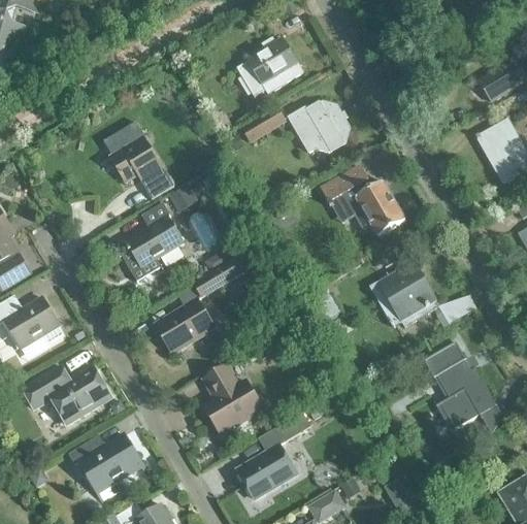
[(0,44),(29,28),(9,23),(13,6),(9,0),(0,0),(0,44)]
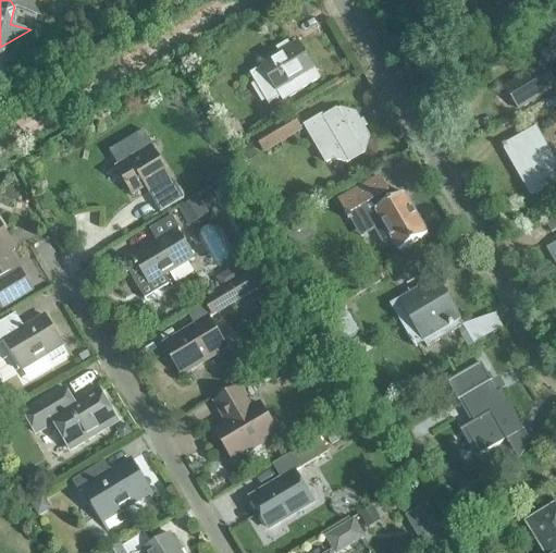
[(249,72),(268,102),(279,95),(275,90),(313,68),(297,40),(259,63),(260,65),(249,72)]
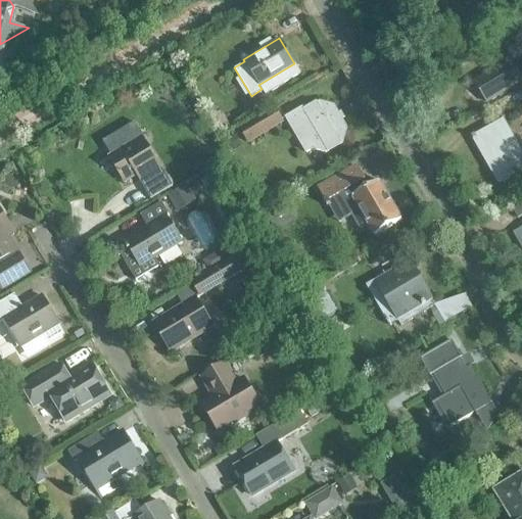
[(322,127),(339,116),(332,104),(318,100),(304,108),(301,104),(284,114),(296,136),(320,123),(322,127)]
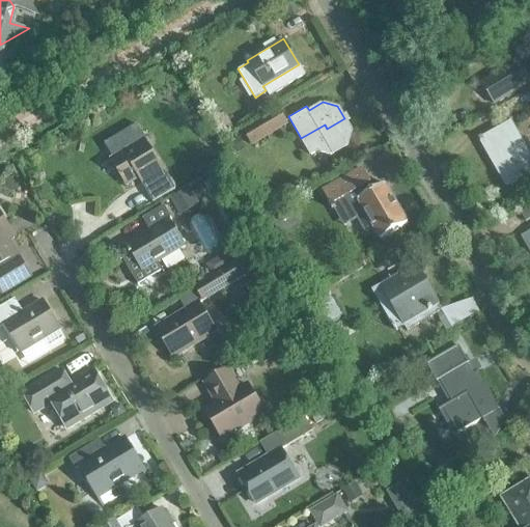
[(242,127),(251,143),(288,121),(279,105),(242,127)]
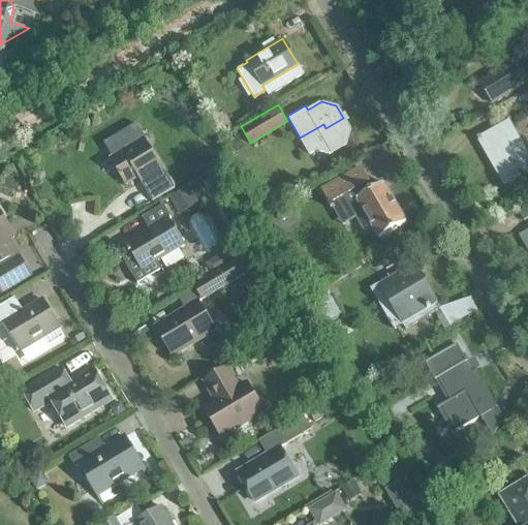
[(323,124),(300,137),(308,153),(316,148),(328,152),(345,142),(348,127),(343,118),(325,128),(323,124)]
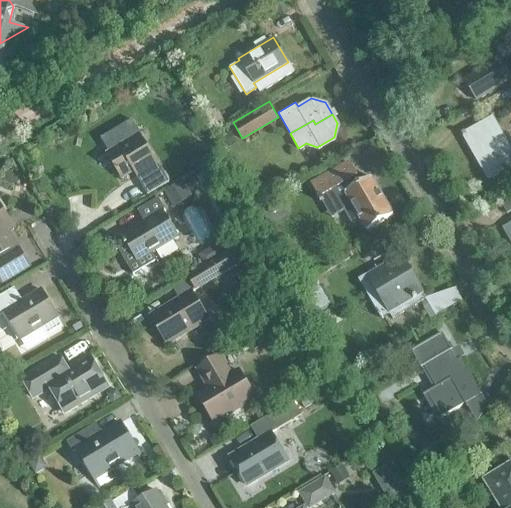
[(506,172),(510,169),(510,149),(491,114),(461,131),(475,156),(478,154),(491,176),(505,168),(506,172)]
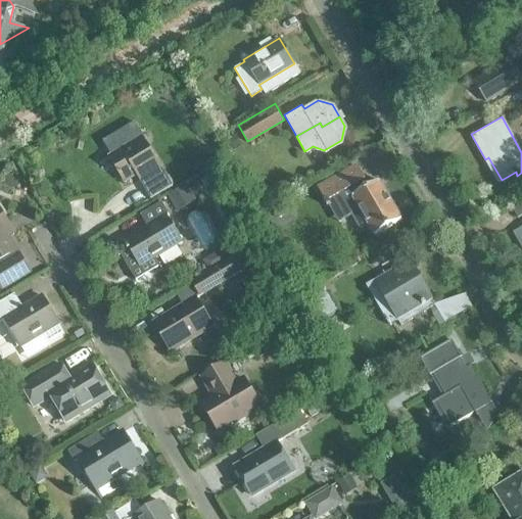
[(135,172),(138,178),(159,164),(142,135),(108,155),(122,179),(135,172)]
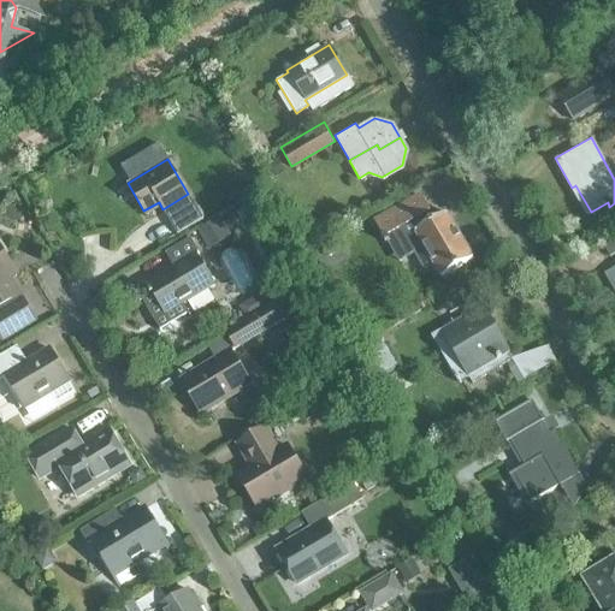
[(419,193),(390,209),(374,218),(384,233),(400,224),(423,265),(432,260),(441,274),(472,256),(445,211),(430,219),(425,211),(429,209),(419,193)]
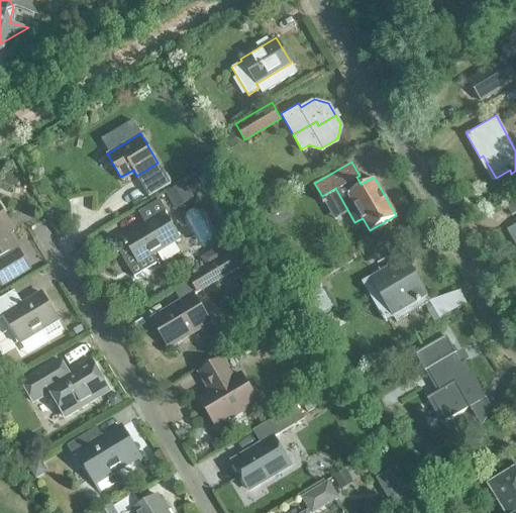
[(160,262),(153,252),(179,237),(164,211),(166,210),(159,198),(137,210),(144,222),(122,236),(125,241),(123,242),(124,244),(116,249),(116,250),(118,249),(133,275),(157,261),(159,263),(160,262)]
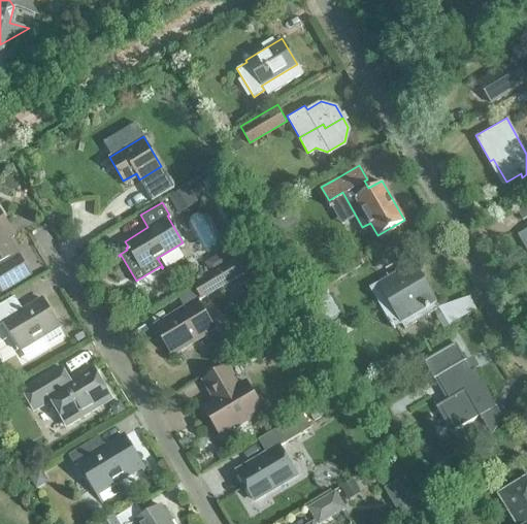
[(0,288),(1,290),(29,273),(0,224),(5,221),(0,211),(0,288)]
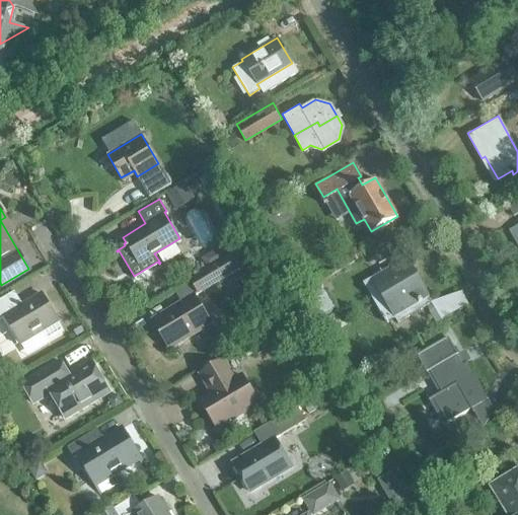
[(517,221),(509,227),(517,243),(517,221)]
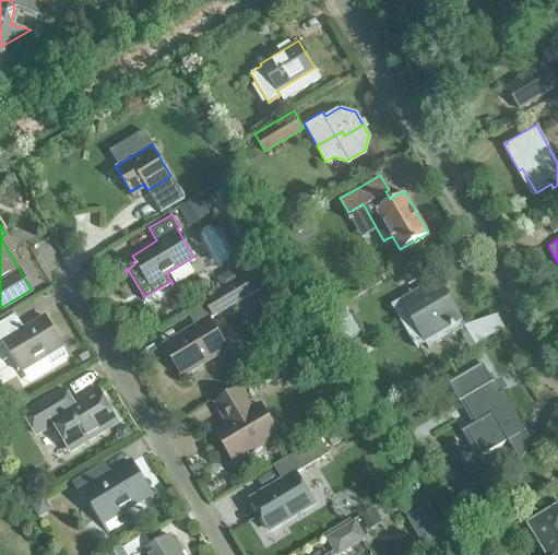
[(163,343),(181,374),(226,346),(208,317),(257,287),(249,273),(187,311),(194,323),(163,343)]
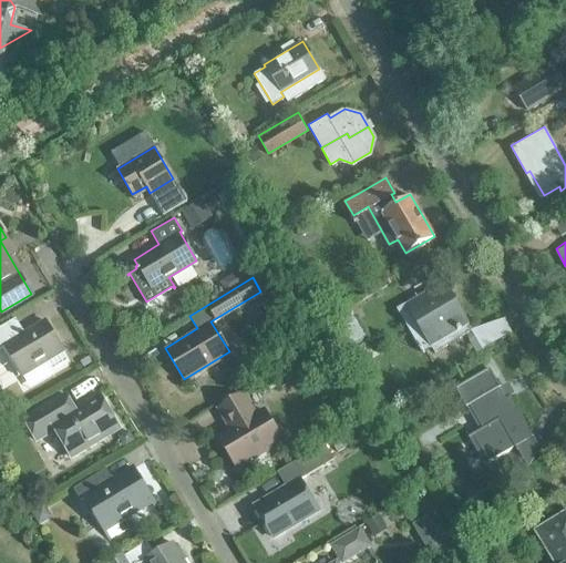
[(472,327),(471,328),(462,314),(448,290),(432,286),(397,306),(422,349),(431,345),(434,350),(465,331),(469,337),(467,338),(475,351),(483,348),(482,347),(512,330),(504,316),(472,327)]
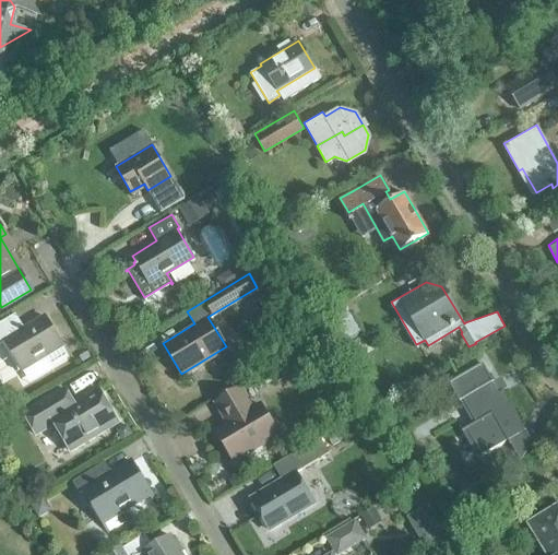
[(343,331),(346,338),(363,328),(349,306),(354,304),(351,297),(329,310),(336,322),(331,326),(336,335),(343,331)]
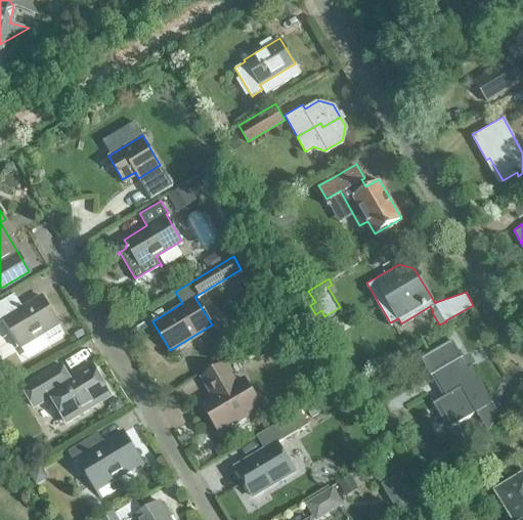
[(45,339),(61,330),(41,294),(15,309),(7,296),(0,299),(0,319),(3,317),(19,346),(41,333),(45,339)]
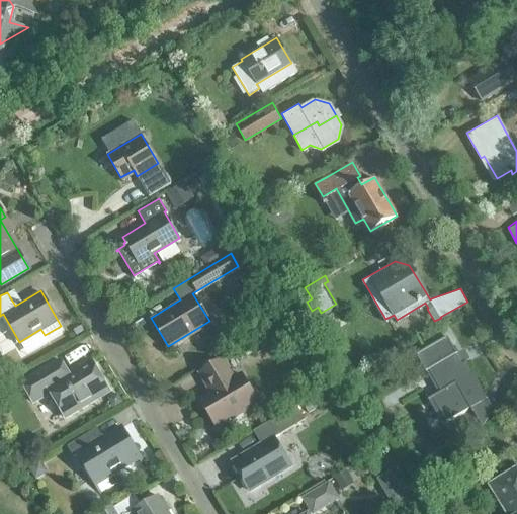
[(446,335),(415,353),(425,370),(428,368),(440,390),(431,395),(446,420),(453,416),(469,406),(487,396),(465,360),(462,362),(460,363),(454,353),(456,351),(446,335)]
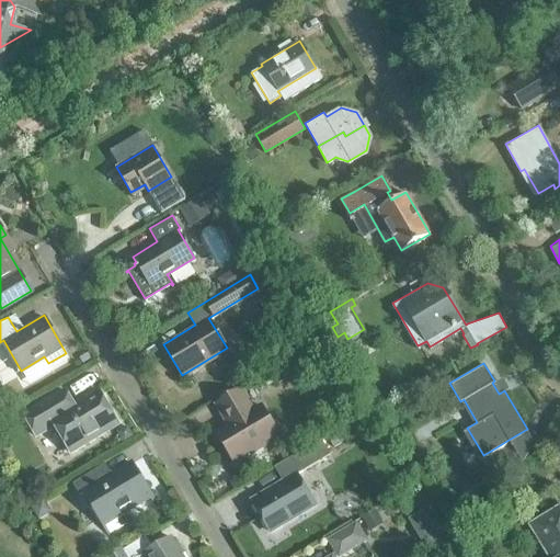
[(69,451),(117,421),(98,388),(72,404),(65,388),(22,413),(35,434),(53,423),(69,451)]
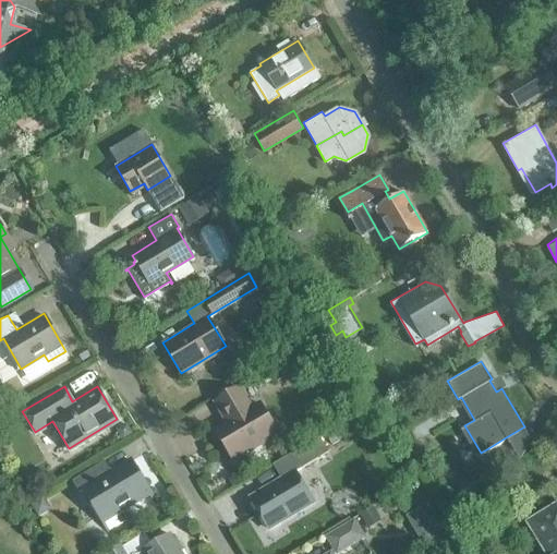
[(258,401),(251,407),(239,386),(214,400),(221,413),(223,412),(229,419),(214,428),(232,458),(277,432),(258,401)]
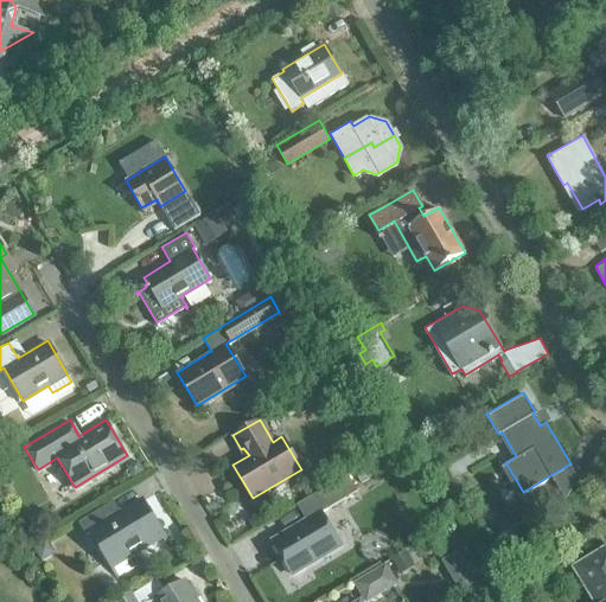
[(316,491),(326,507),(356,490),(346,473),(316,491)]
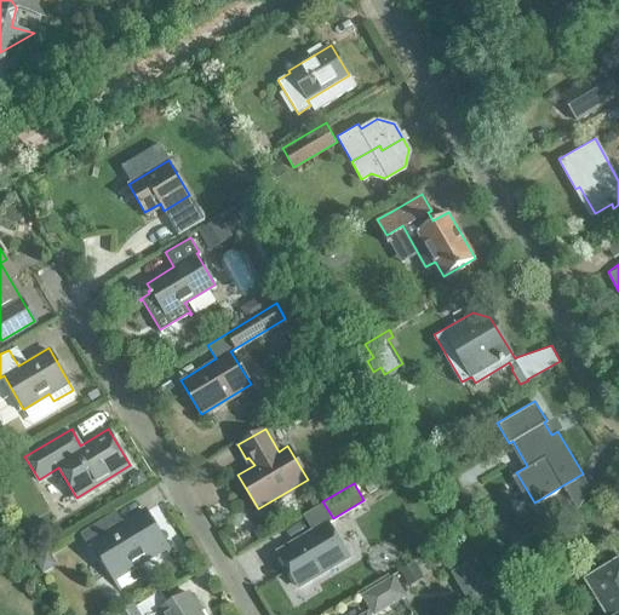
[(136,564),(166,545),(144,509),(122,522),(124,524),(115,530),(105,515),(79,532),(86,545),(91,541),(119,586),(141,573),(136,564)]
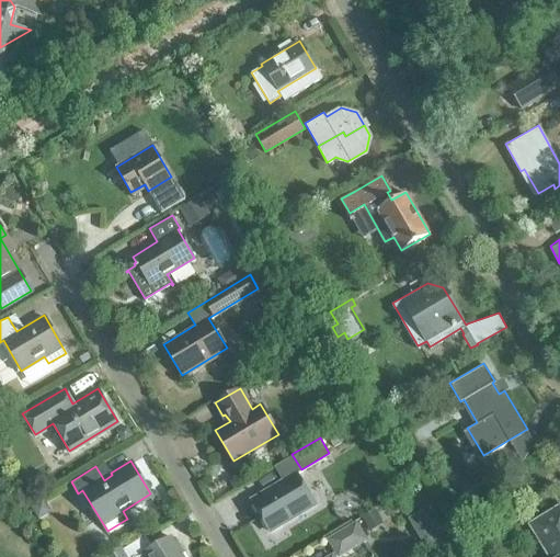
[(251,499),(270,530),(313,503),(295,472),(251,499)]
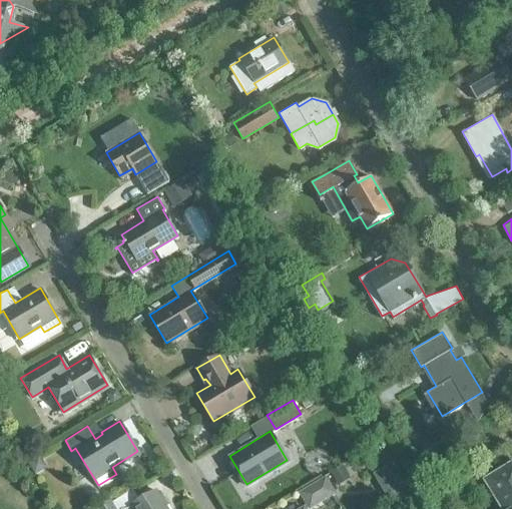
[(511,508),(511,457),(482,476),(501,508),(511,508)]
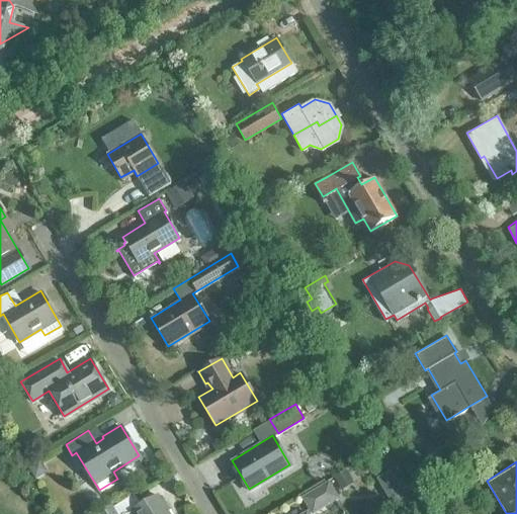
[(346,467),(335,475),(342,487),(353,480),(346,467)]
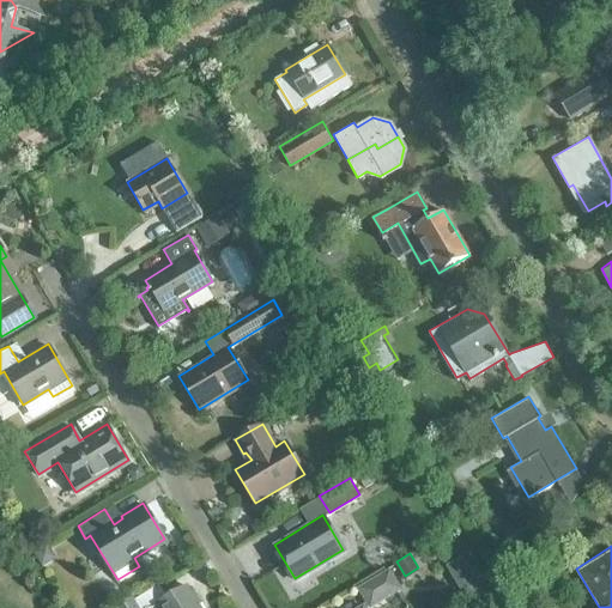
[(462,554),(449,563),(455,573),(468,565),(462,554)]
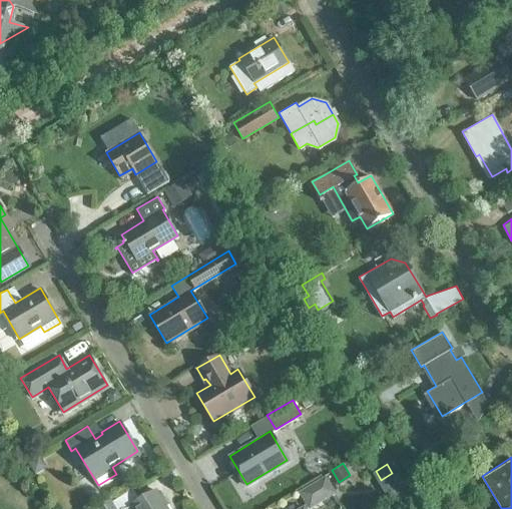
[(302,492),(310,504),(331,491),(324,479),(302,492)]
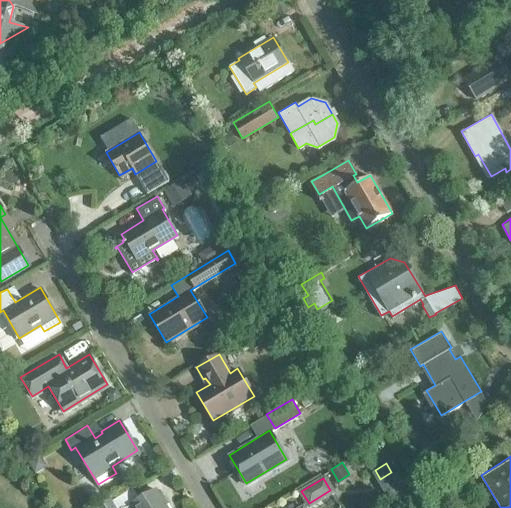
[(167,507),(156,488),(138,498),(132,487),(97,507),(124,507),(130,505),(132,507),(167,507)]
